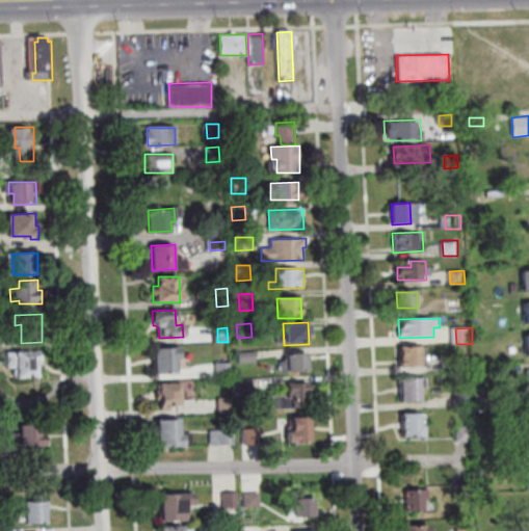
[(397,347),(398,366),(423,365),(422,346),(397,347)]
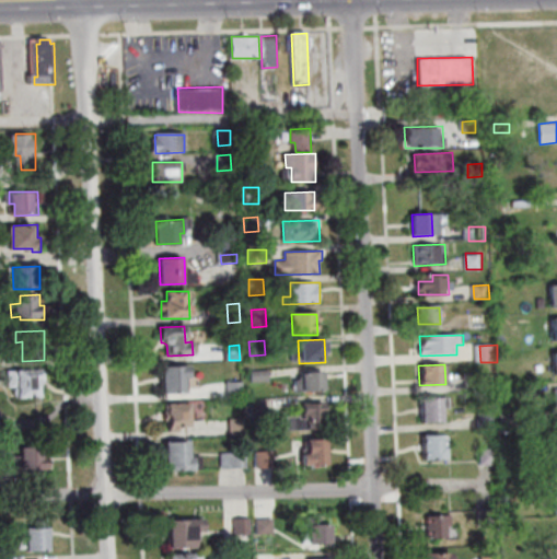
[(164,365),(164,395),(189,394),(188,377),(193,377),(193,365),(164,365)]
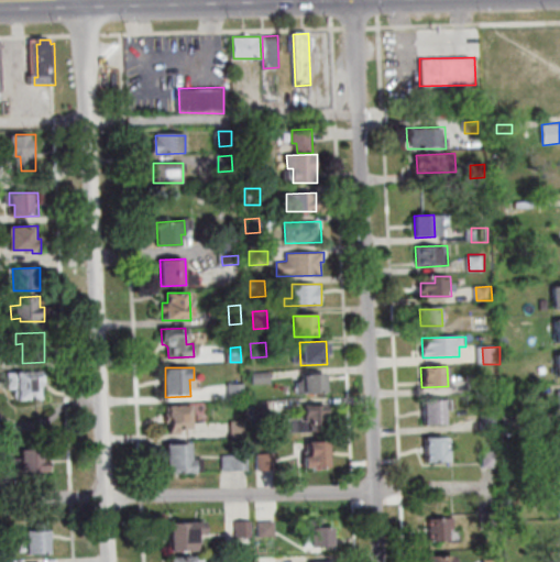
[(22,400),(22,389),(13,389),(13,373),(20,373),(20,372),(47,371),(47,387),(45,387),(45,399),(22,400)]
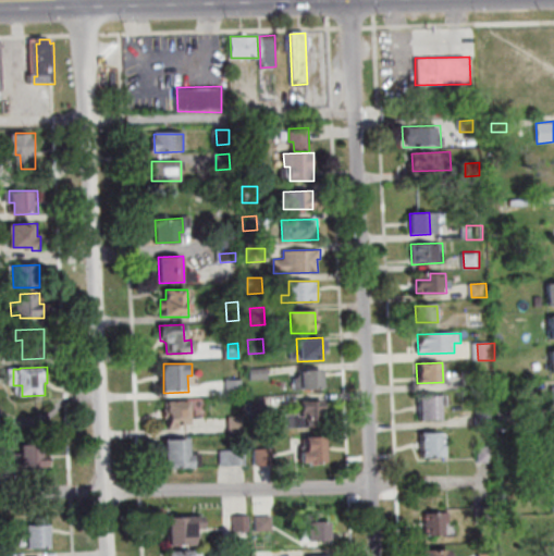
[(250,368),(268,368),(268,380),(250,381),(250,368)]
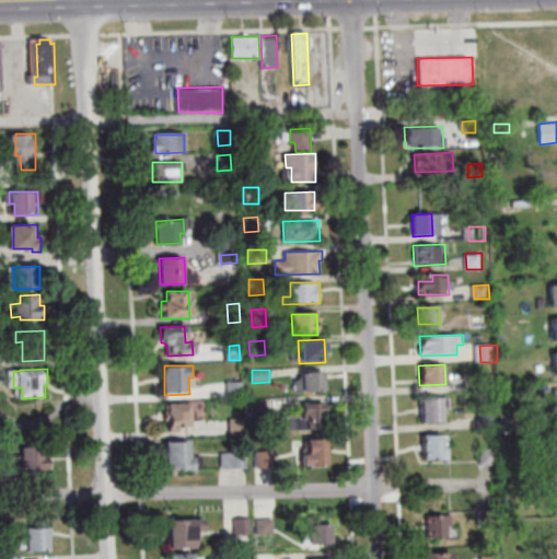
[(301,373),(302,393),(326,392),(326,371),(301,373)]
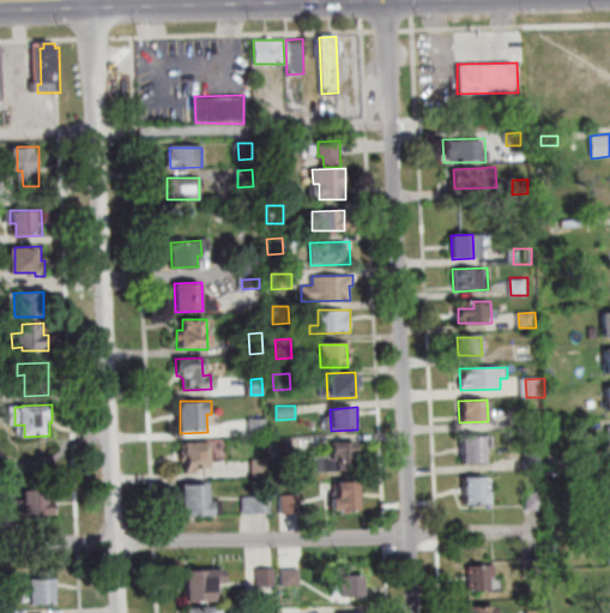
[(267,437),(252,438),(251,421),(266,421),(267,437)]
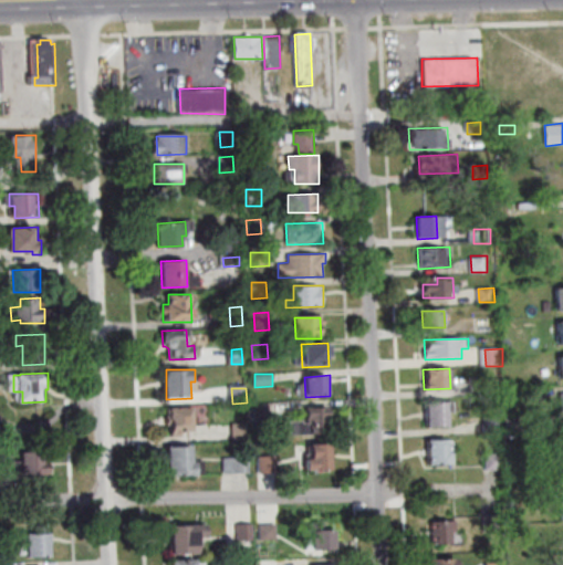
[(527,389),(542,389),(542,403),(527,404),(527,389)]
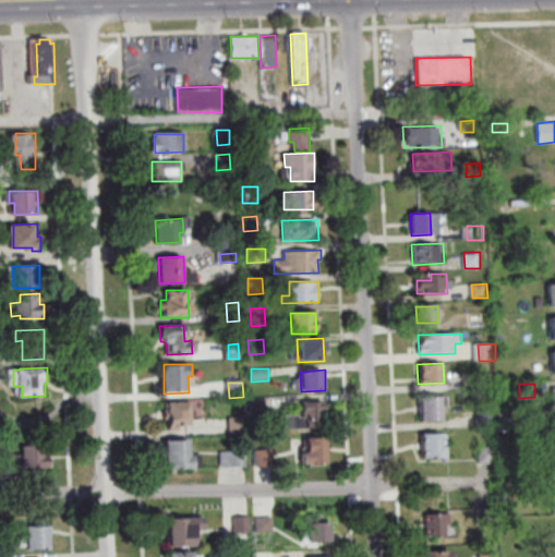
[(250,398),(267,397),(268,411),(250,412),(250,398)]
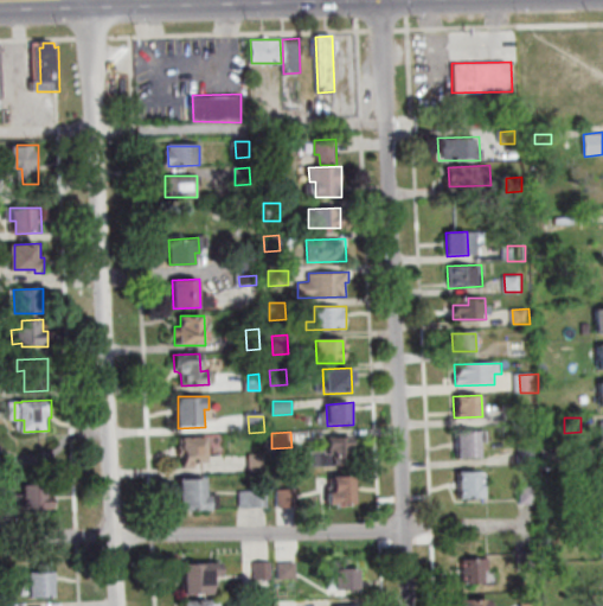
[(454,433),(455,460),(481,459),(480,432),(454,433)]
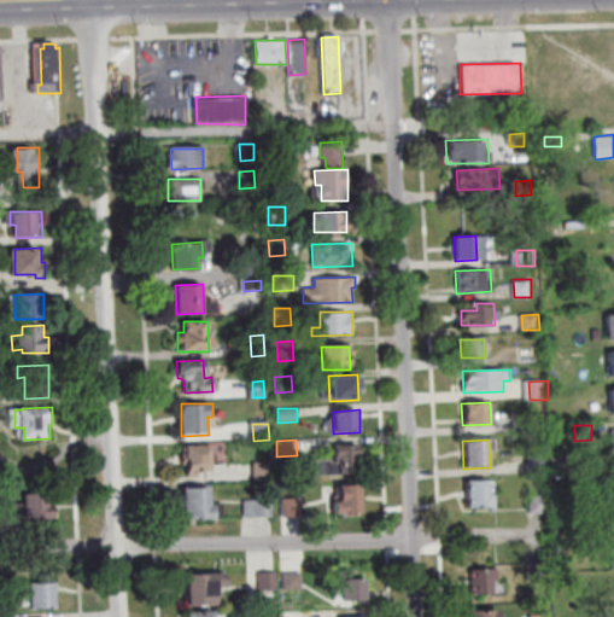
[(187,448),(189,475),(214,473),(212,447),(187,448)]
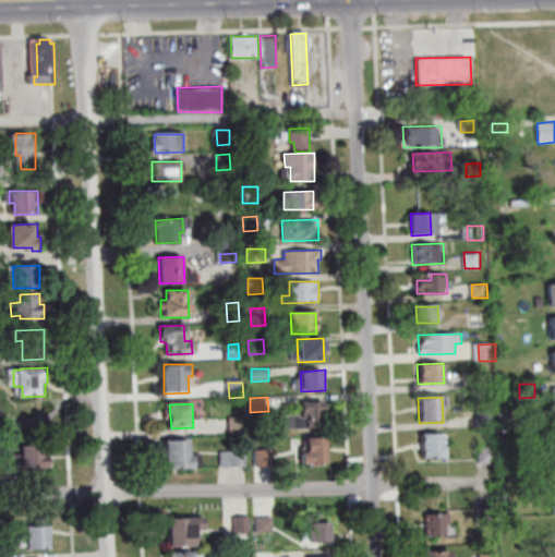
[(300,403),(324,403),(324,427),(288,428),(288,415),(297,415),(297,419),(300,419),(300,403)]
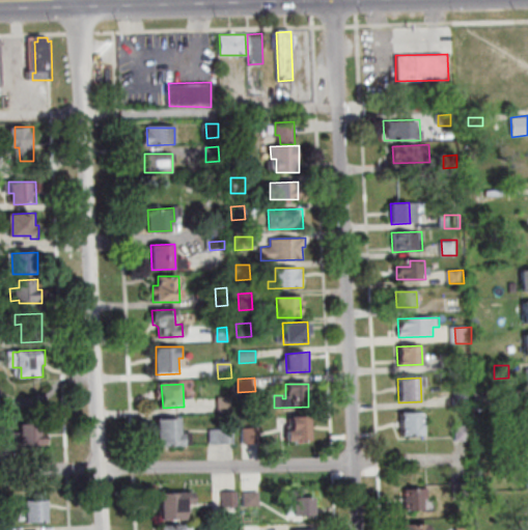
[(457,392),(473,392),(473,406),(457,407),(457,392)]
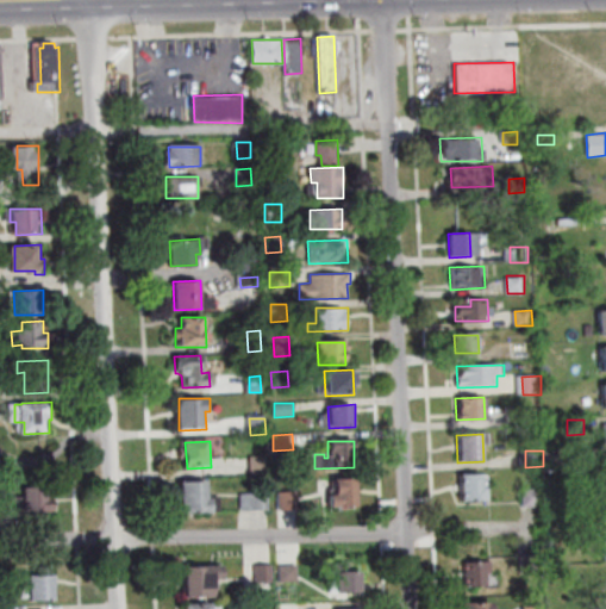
[(562,465),(547,465),(547,451),(562,451),(562,465)]
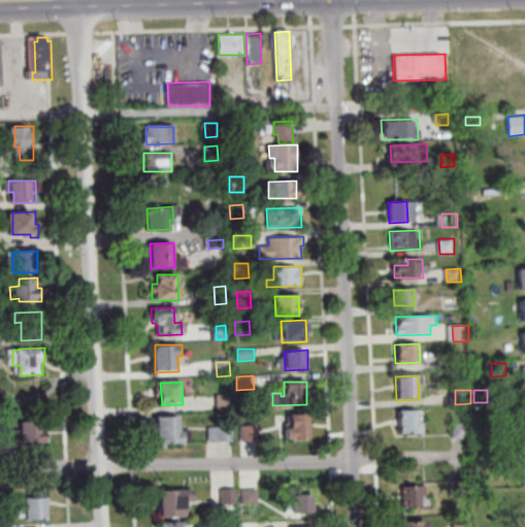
[(218,413),(217,397),(231,396),(232,412),(218,413)]
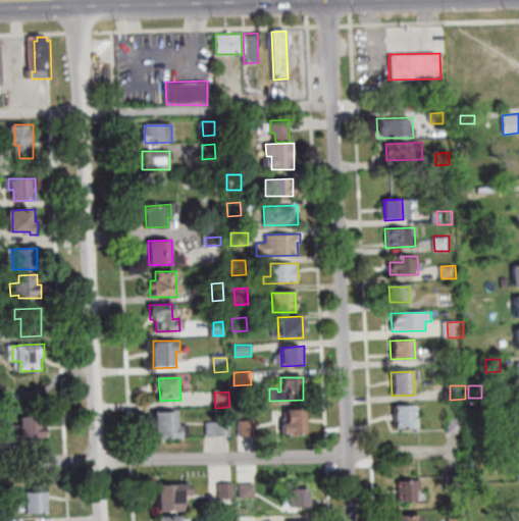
[(393,405),(394,428),(421,428),(419,404),(393,405)]
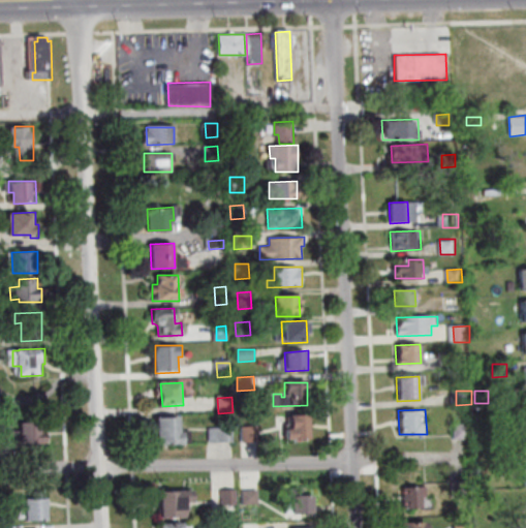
[(289,414),(309,414),(310,438),(290,439),(289,414)]
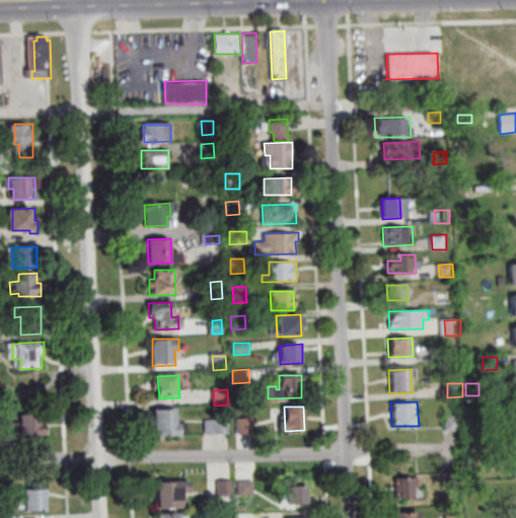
[(156,410),(176,409),(177,426),(181,426),(181,436),(157,437),(156,410)]
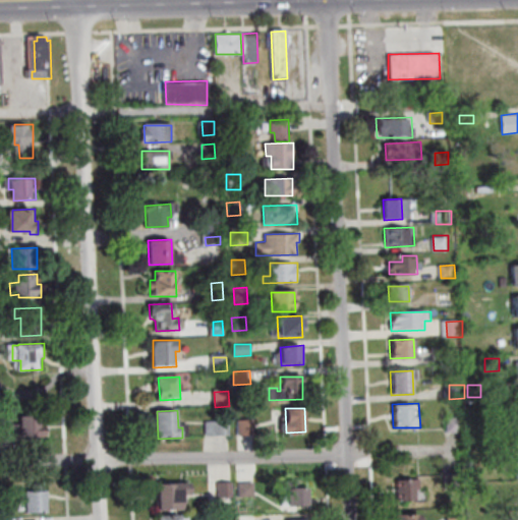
[(48,438),(24,438),(24,416),(43,416),(43,424),(48,424),(48,438)]
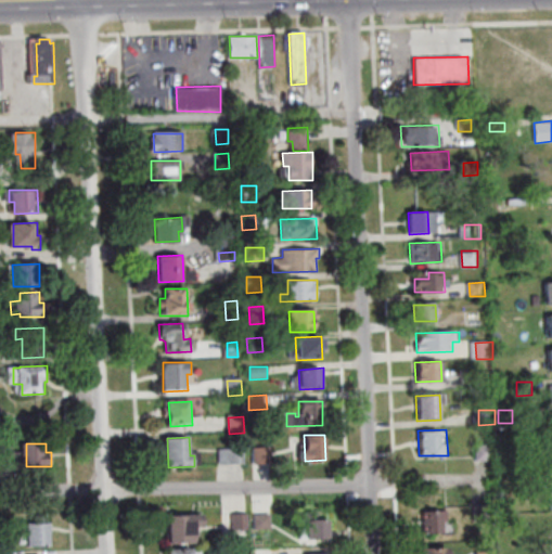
[(255,446),(255,463),(273,463),(273,446),(255,446)]
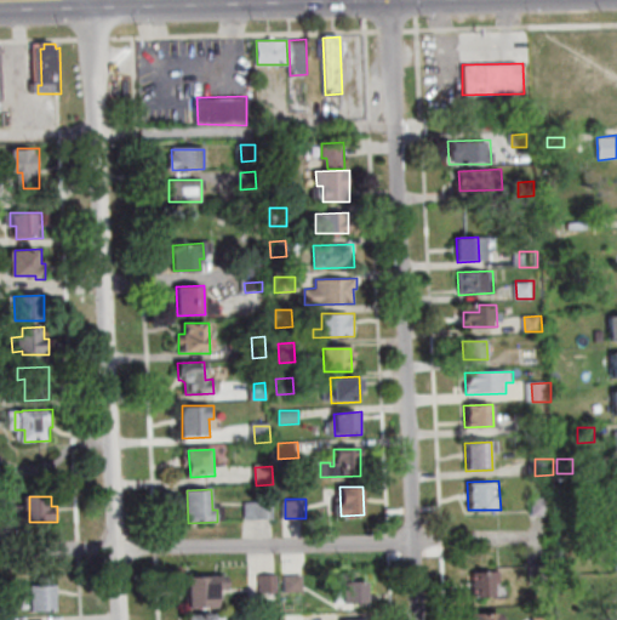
[(246,501),(246,519),(275,518),(275,501),(246,501)]
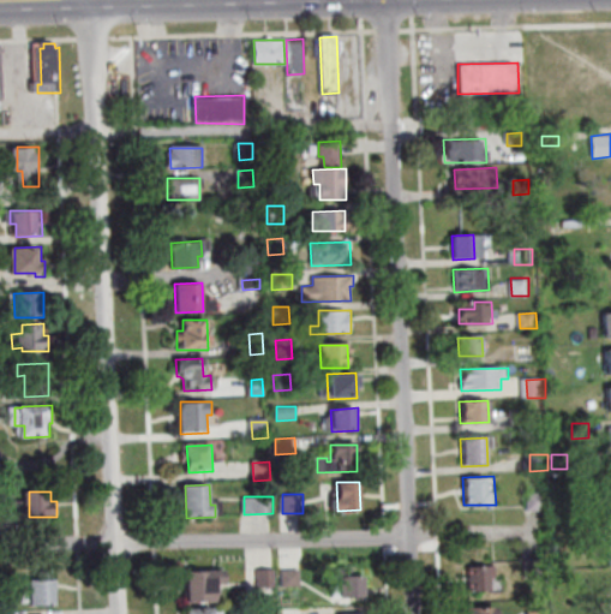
[(472,567),(472,591),(493,590),(492,567),(472,567)]
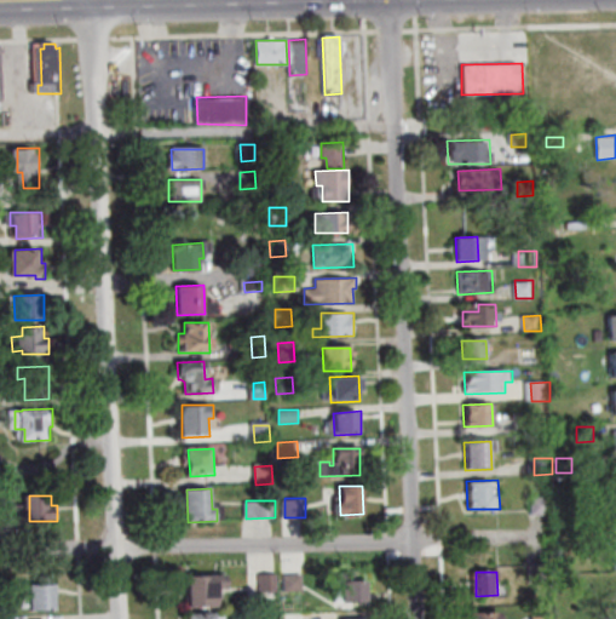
[(340,573),(355,573),(355,579),(368,579),(368,602),(340,602),(340,573)]
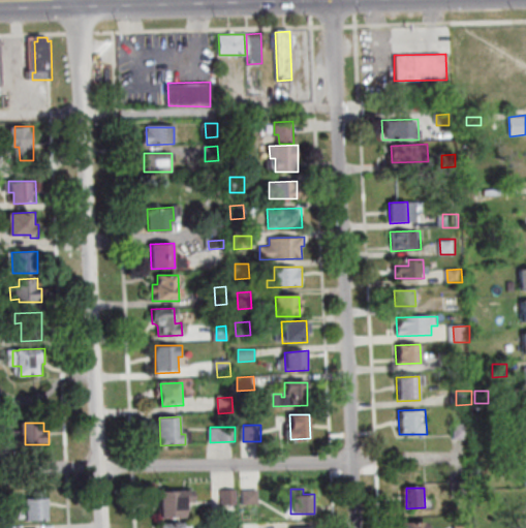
[(249,504),(248,491),(261,490),(263,504),(249,504)]
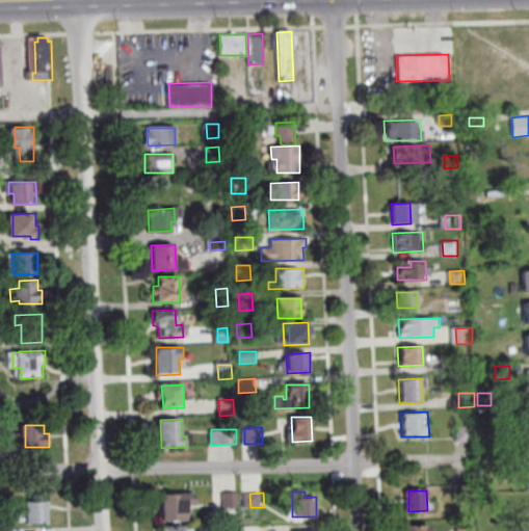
[(29,503),(40,502),(40,495),(50,494),(51,523),(29,524),(29,522),(23,522),(22,511),(29,511),(29,503)]
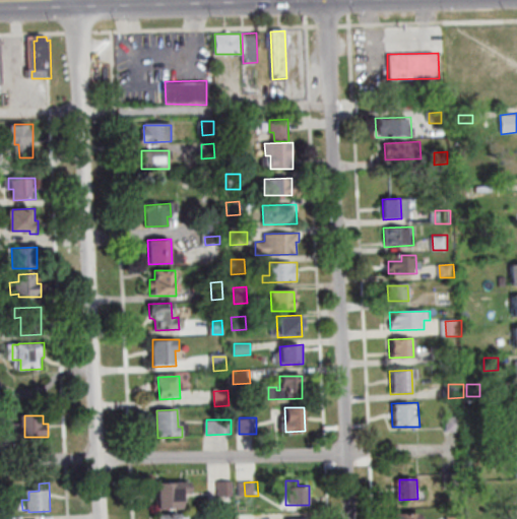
[(157,484),(158,509),(183,509),(182,482),(157,484)]
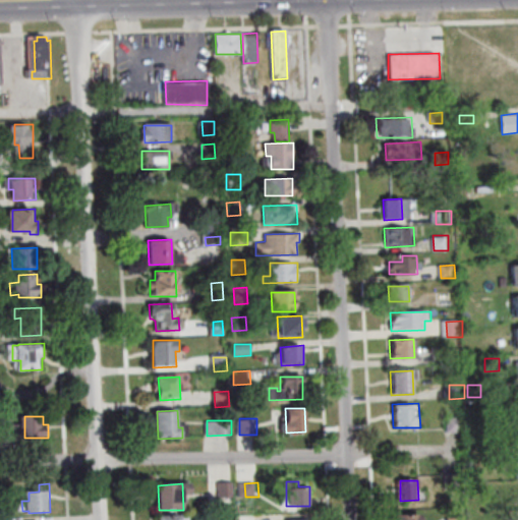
[(222,483),(223,497),(236,497),(235,483),(222,483)]
